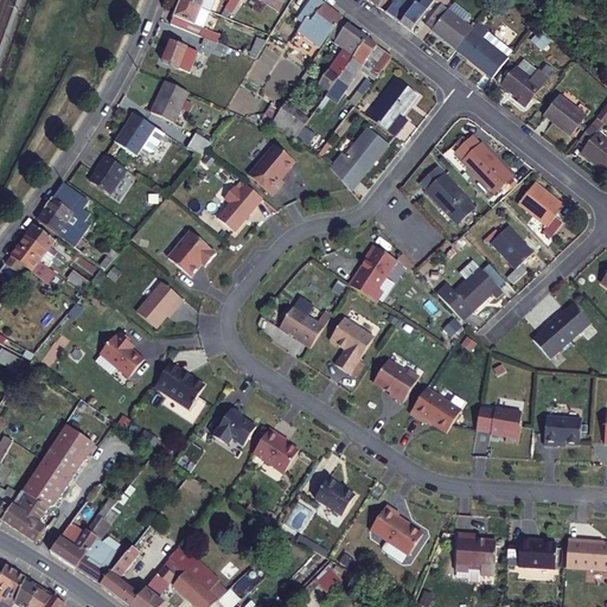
[(179,0),(173,17),(195,26),(195,25),(200,27),(203,29),(210,12),(181,0),(179,0)]
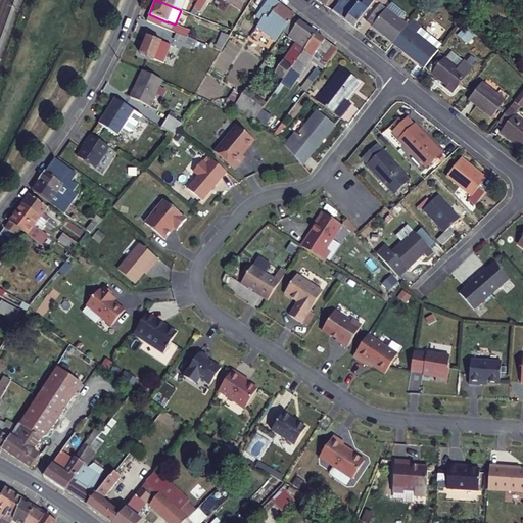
[(156,0),(181,10),(185,0),(156,0)]
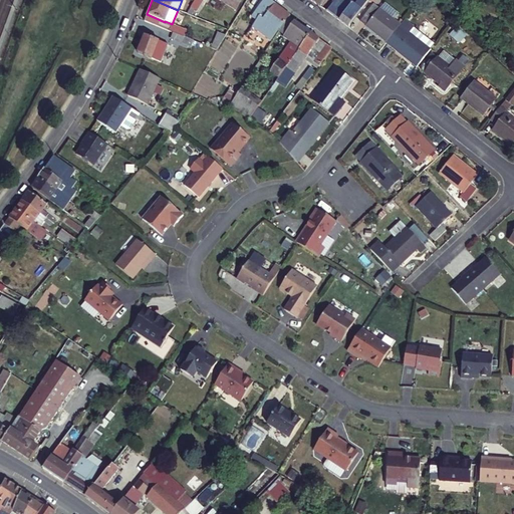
[(199,10),(204,0),(195,0),(192,6),(199,10)]
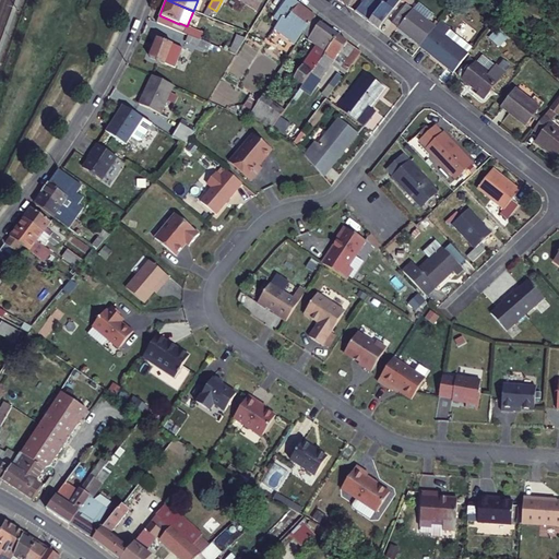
[(238,0),(258,11),(263,0),(238,0)]
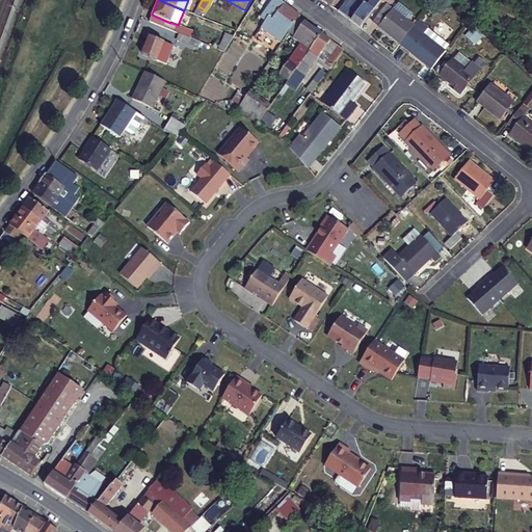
[(299,19),(301,17),(286,4),(280,0),(273,0),(267,7),(276,15),(271,21),(267,18),(259,28),(278,44),(288,33),(299,19)]
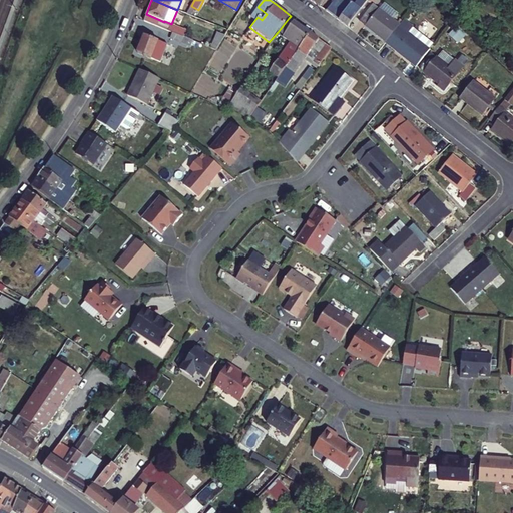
[(308,0),(319,8),(324,0),(308,0)]
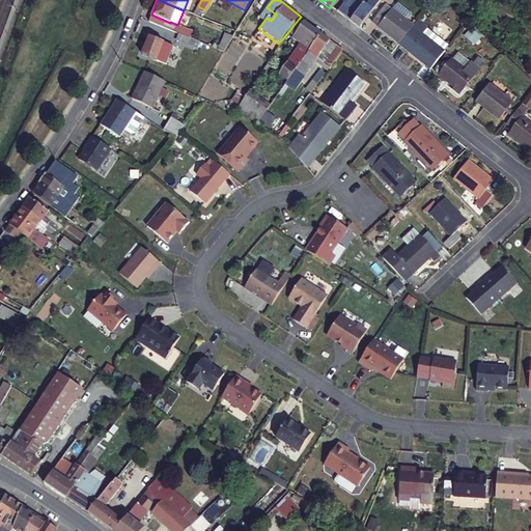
[(362,31),(385,0),(373,0),(367,8),(355,0),(345,0),(337,14),(362,31)]
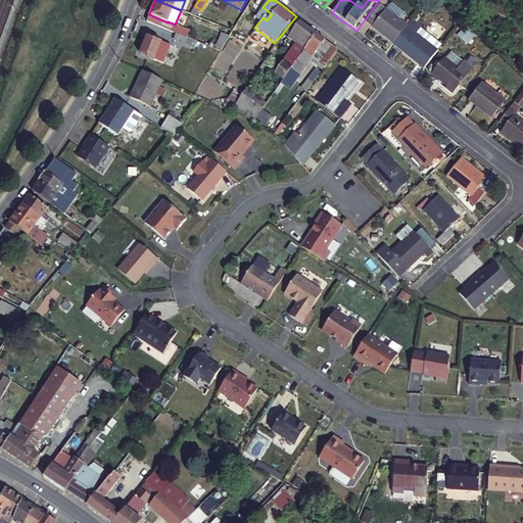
[(194,4),(190,2),(185,12),(190,14),(194,4)]
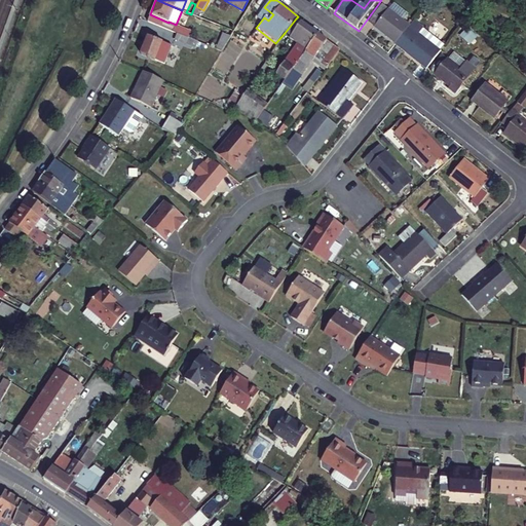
[(381,6),(368,26),(393,45),(407,27),(381,6)]
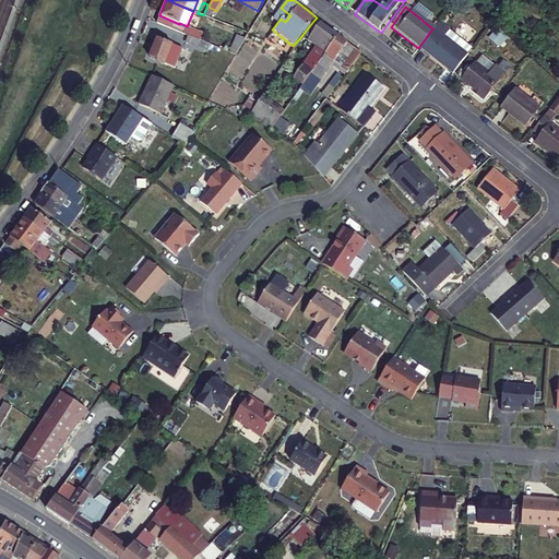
[(176,30),(179,24),(159,15),(156,22),(164,25),(176,30)]
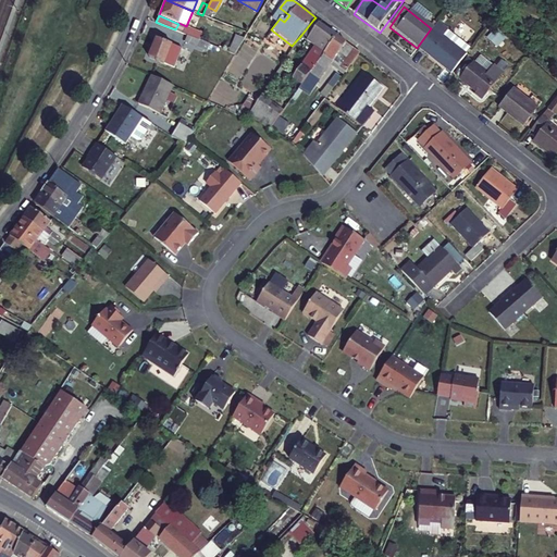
[(294,93),(309,71),(333,35),(316,21),(304,39),(312,45),(284,87),(294,93)]
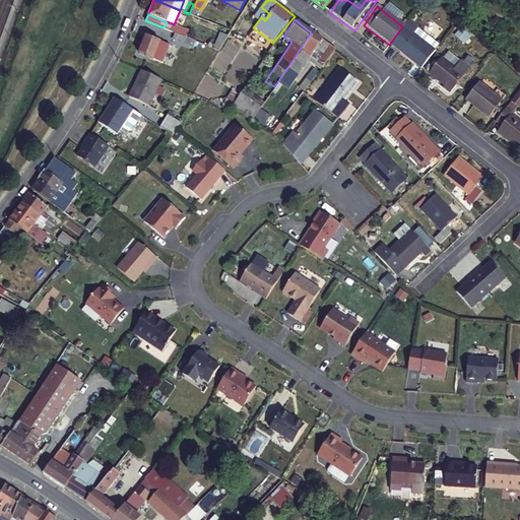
[(426,45),(431,39),(407,20),(402,26),(389,45),(419,68),(433,51),(426,45)]
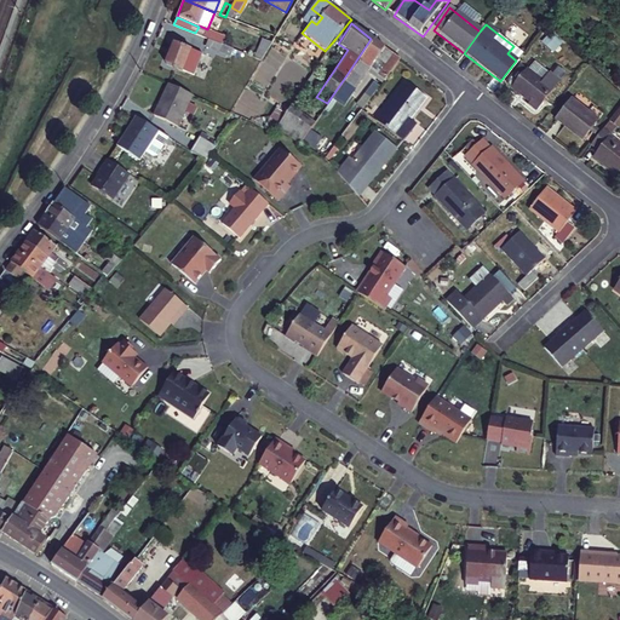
[(220,44),(224,36),(207,29),(205,28),(201,35),(208,39),(220,44)]
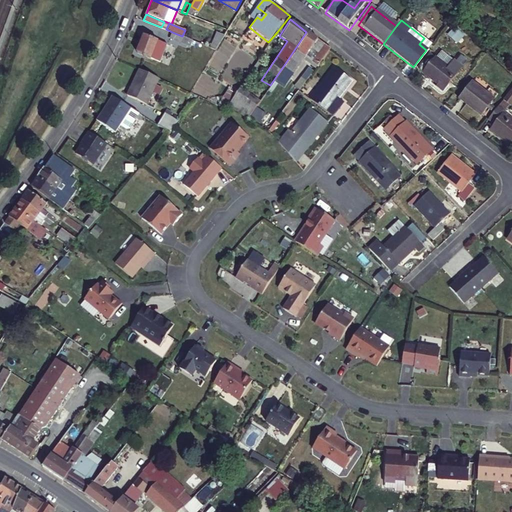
[(182,36),(172,32),(169,38),(180,42),(182,36)]
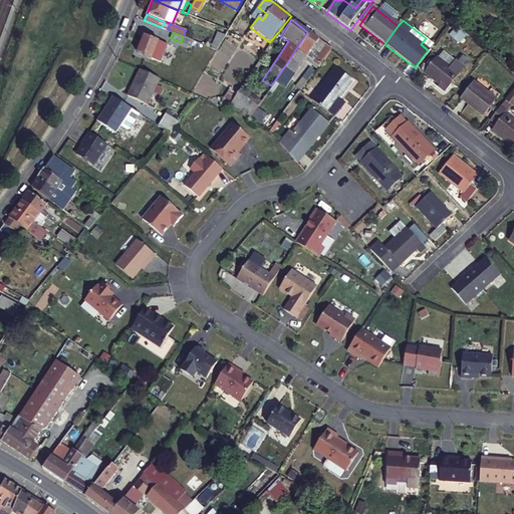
[(294,72),(304,57),(316,39),(307,32),(285,65),(294,72)]
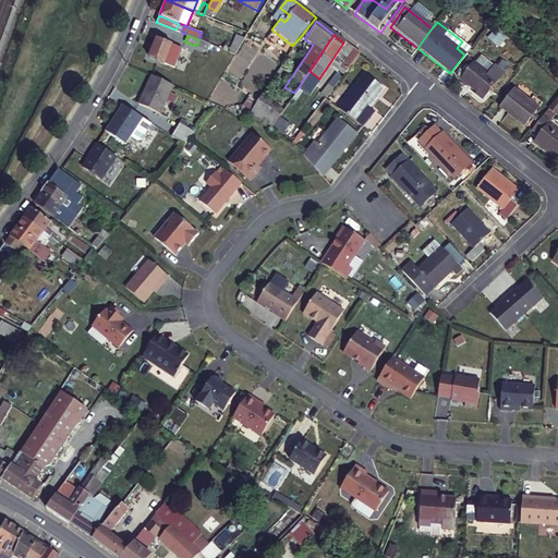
[(173,68),(182,48),(157,38),(148,58),(173,68)]
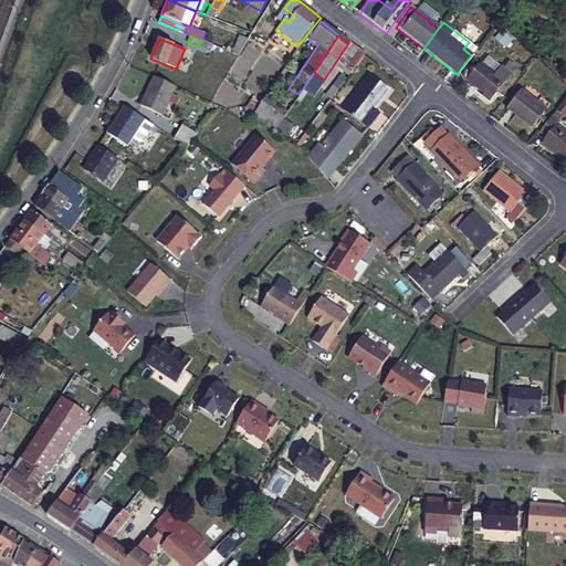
[(475,48),(469,42),(463,49),(471,55),(475,48)]
